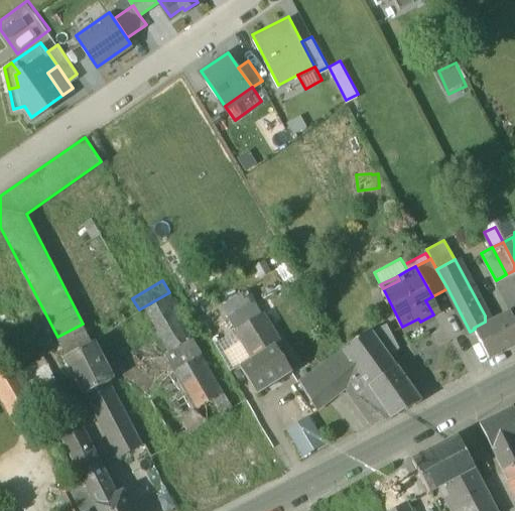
[(220,304),(235,329),(263,311),(247,287),(220,304)]
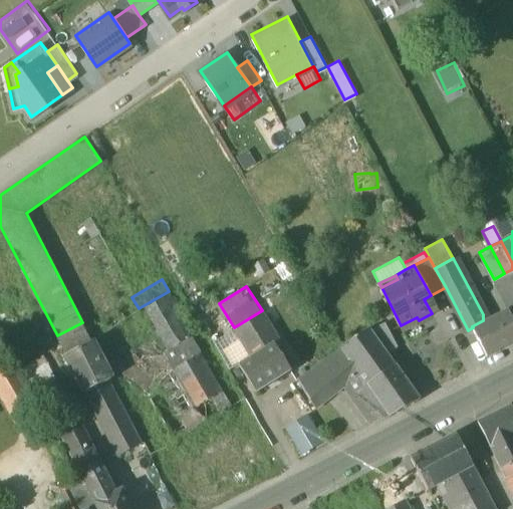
[(194,333),(169,291),(139,308),(108,326),(154,403),(149,406),(155,416),(160,413),(175,438),(230,406),(198,351),(191,355),(170,367),(161,352),(194,333)]
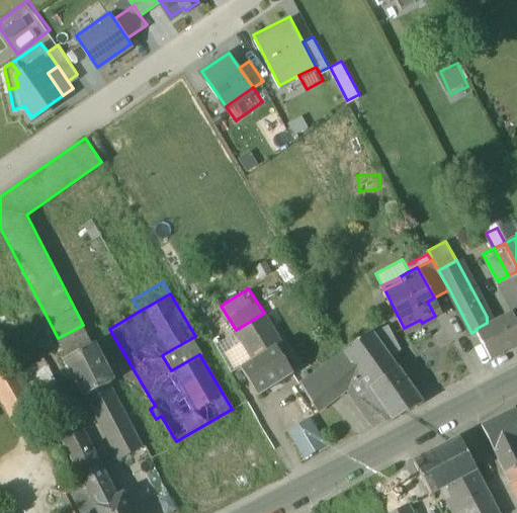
[(441,313),(434,297),(427,302),(435,316),(441,313)]
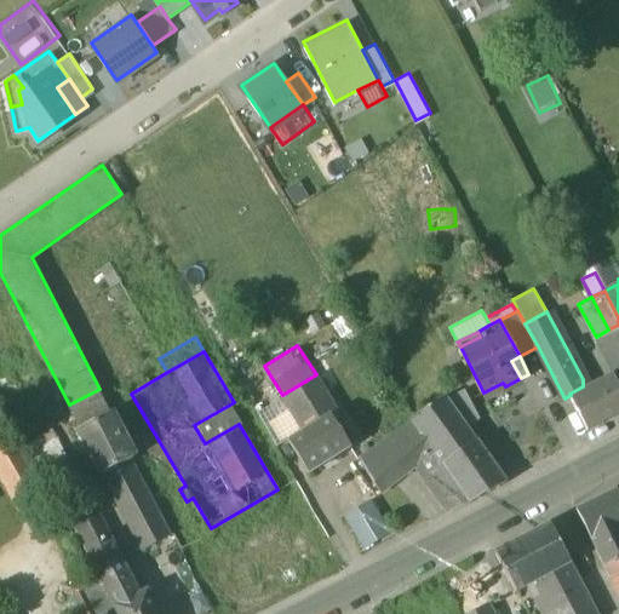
[(571,395),(588,426),(618,411),(618,383),(613,371),(583,386),(569,394),(571,395)]
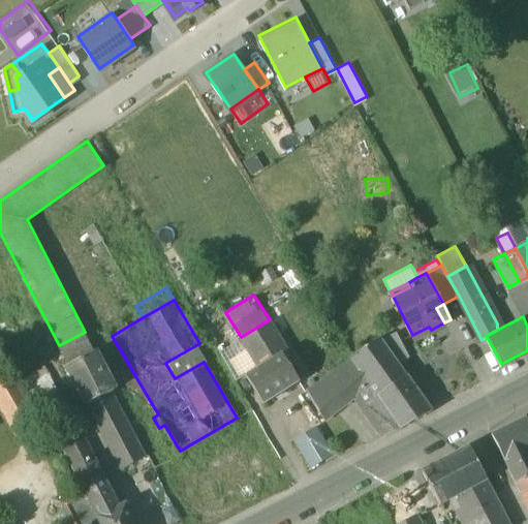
[(241,337),(259,366),(282,351),(287,348),(270,319),(241,337)]
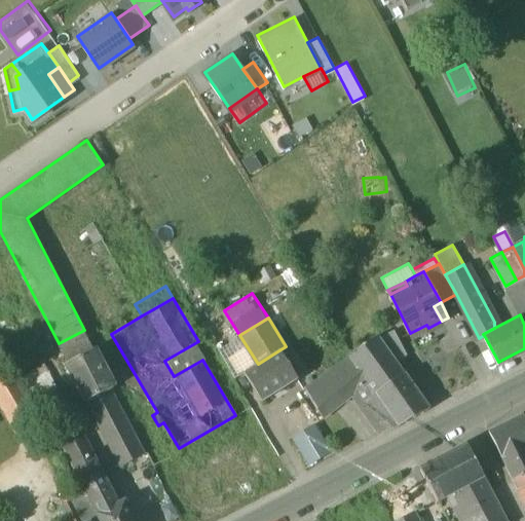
[(426,325),(410,333),(412,336),(428,328),(426,325)]
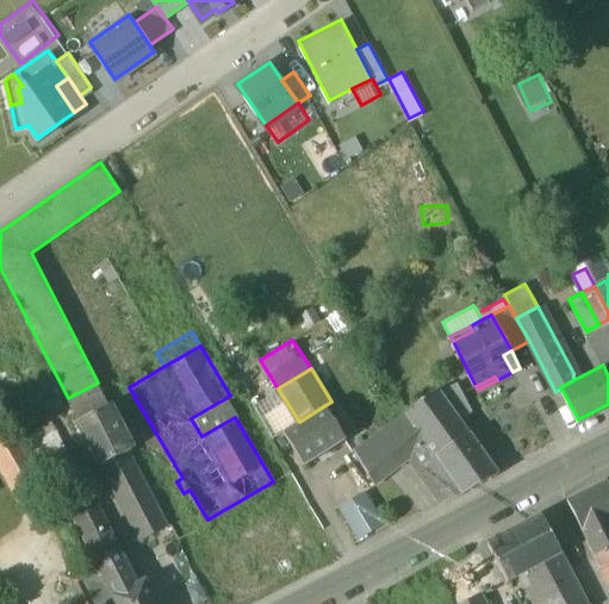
[(440,388),(461,417),(473,409),(458,379),(440,388)]
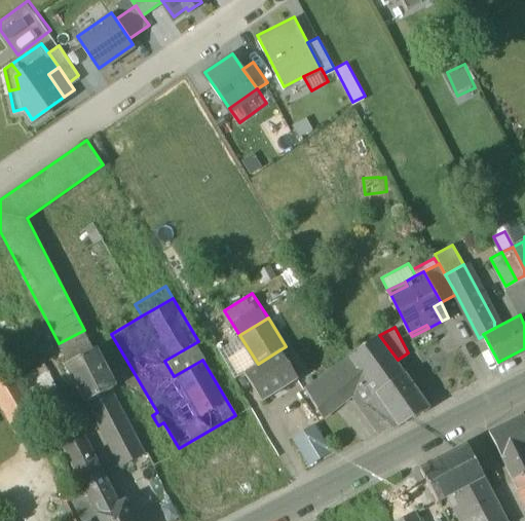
[(59,343),(68,362),(94,347),(84,330),(59,343)]
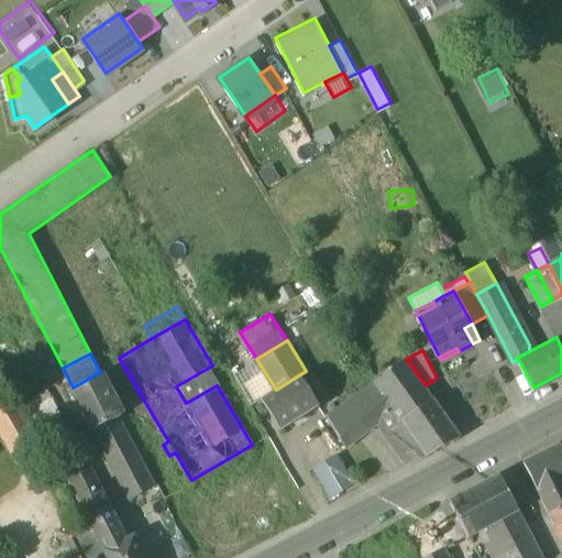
[(394,406),(401,418),(434,397),(426,385),(406,359),(405,357),(374,379),(394,406)]
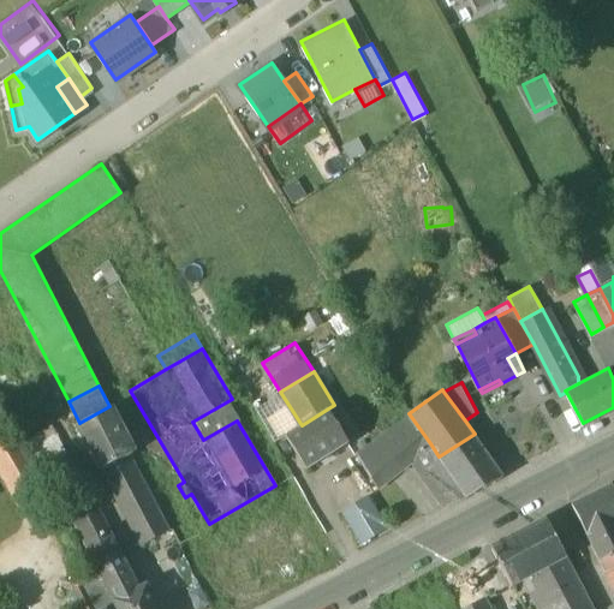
[(280,392),(256,407),(275,441),(286,435),(302,425),(280,392)]
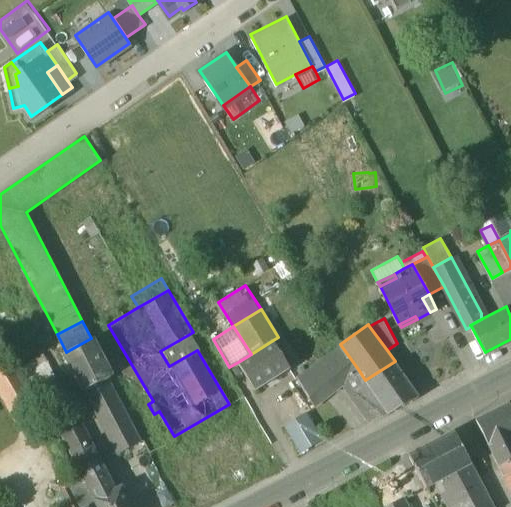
[(66,352),(85,389),(106,378),(111,375),(91,338),(66,352)]
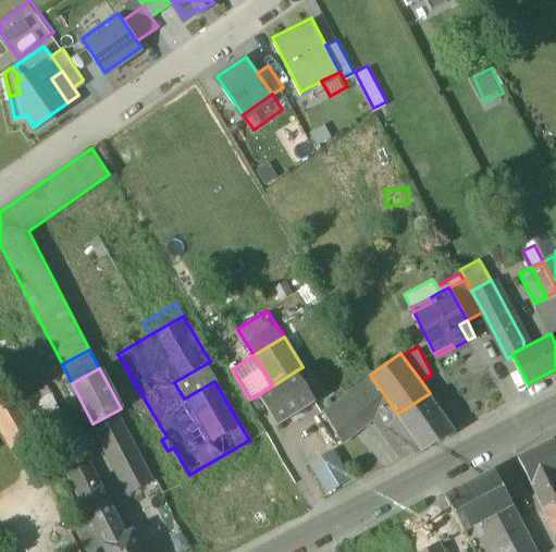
[(314,399),(297,370),(273,385),(259,394),(278,422),(314,399)]
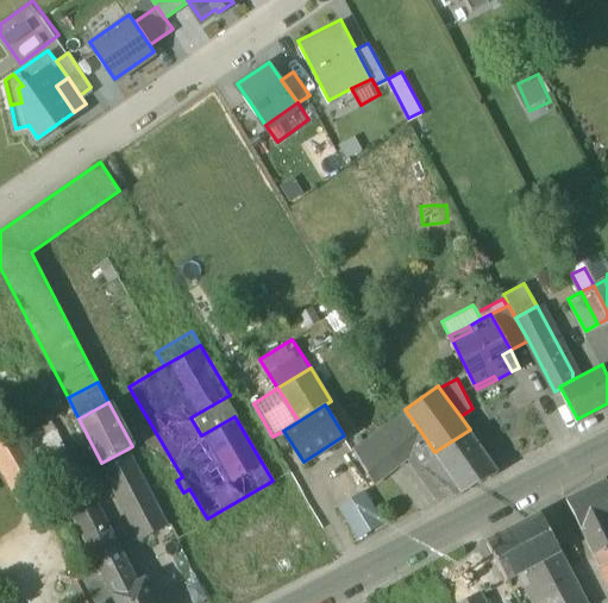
[(221,412),(226,421),(234,416),(237,414),(232,406),(227,409),(221,412)]
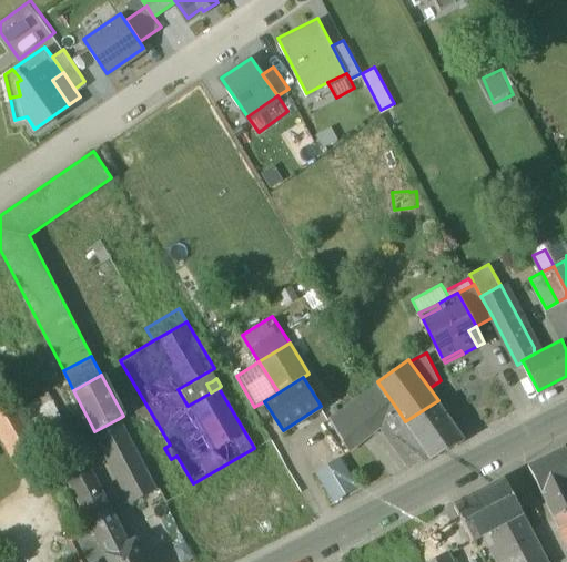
[(328,416),(350,448),(383,421),(397,409),(377,381),(328,416)]
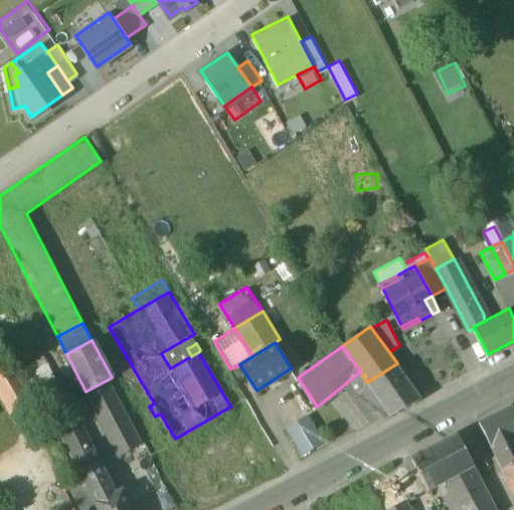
[(23,365),(35,389),(56,377),(44,354),(23,365)]
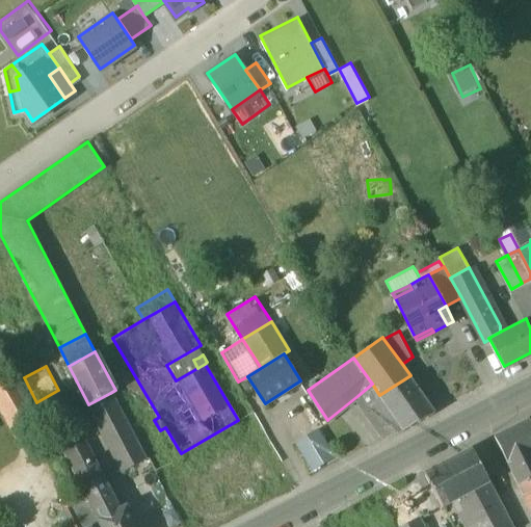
[(0,383),(0,402),(20,437),(43,423),(15,375),(0,383)]
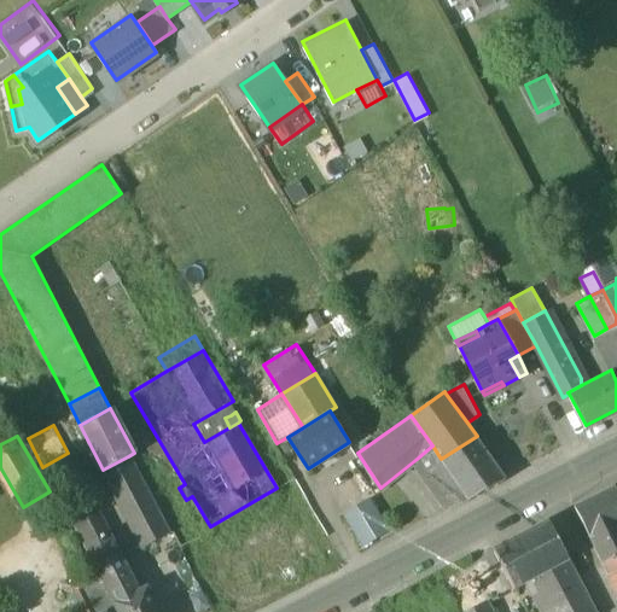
[(477,436),(441,459),(470,497),(506,477),(477,436)]
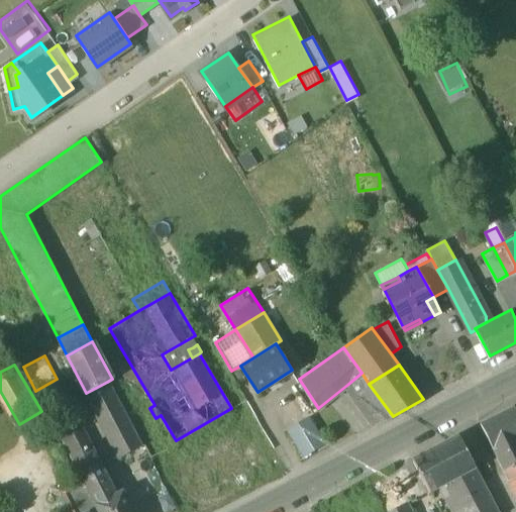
[(376,423),(393,416),(369,384),(362,373),(348,384),(376,423)]
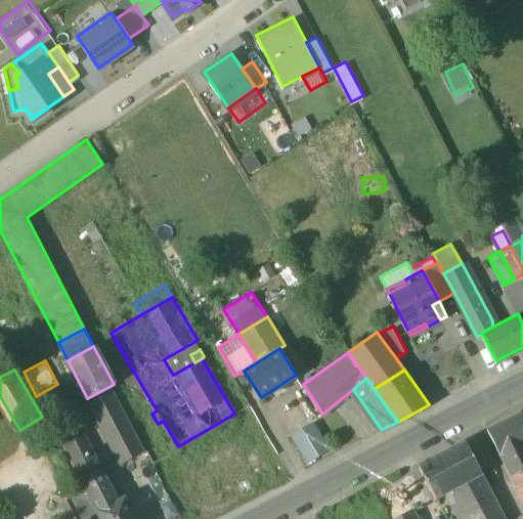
[(36,396),(47,418),(69,406),(57,384),(36,396)]
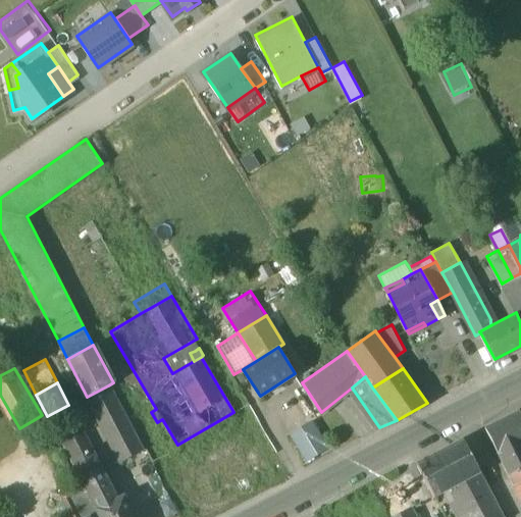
[(87,397),(119,458),(141,447),(108,385),(87,397)]
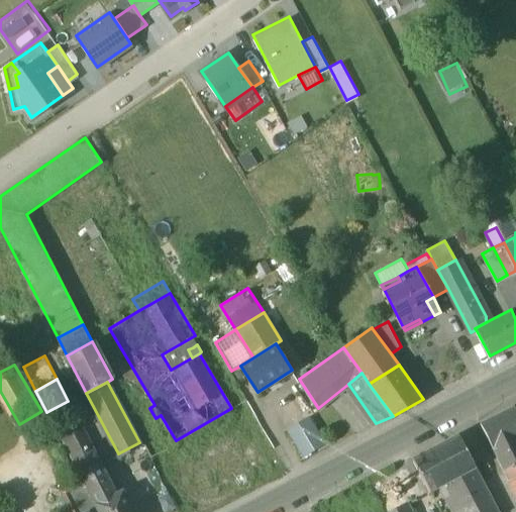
[(481,422),(494,447),(515,436),(515,408),(514,405),(481,422)]
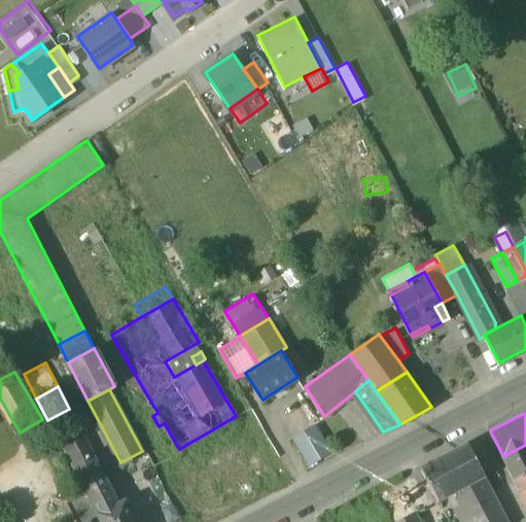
[(294,436),(310,462),(331,450),(315,423),(294,436)]
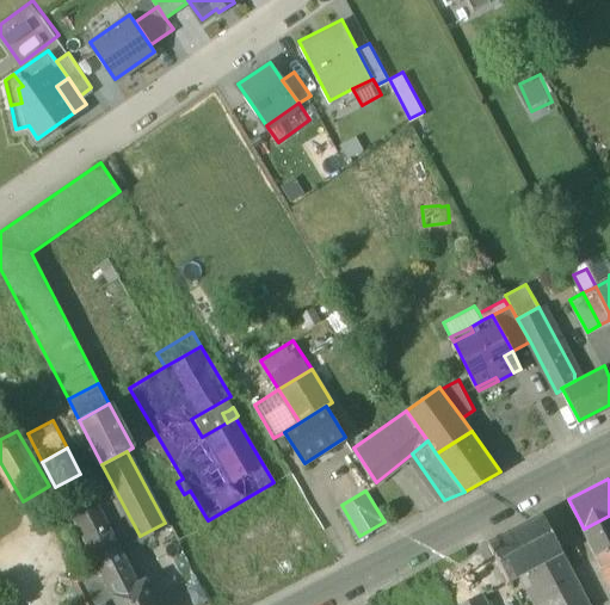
[(74,516),(85,538),(110,525),(98,502),(74,516)]
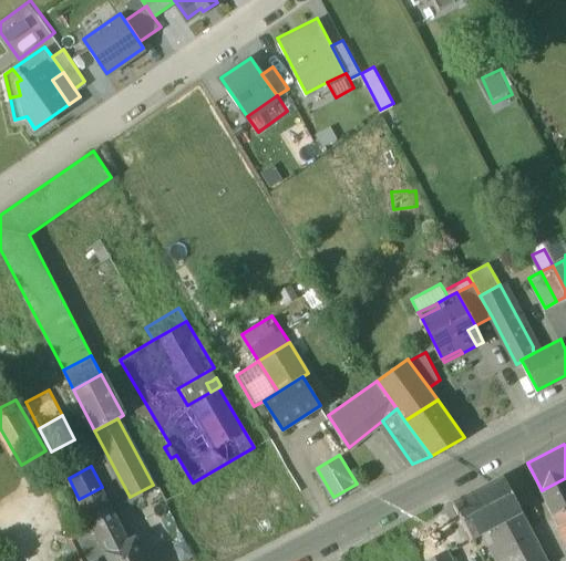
[(489,529),(497,546),(531,528),(503,476),(453,502),(473,537),(489,529)]
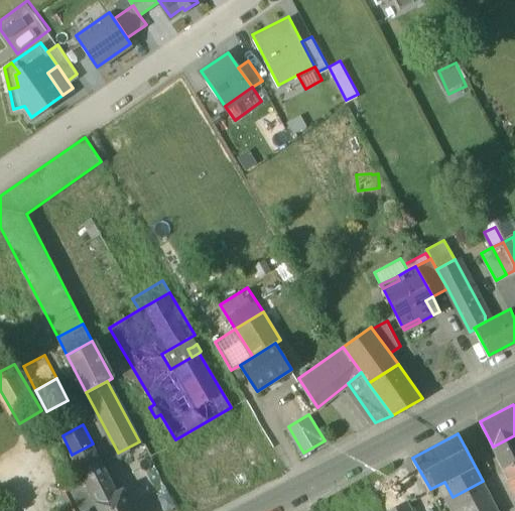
[(514,435),(493,446),(514,492),(514,435)]
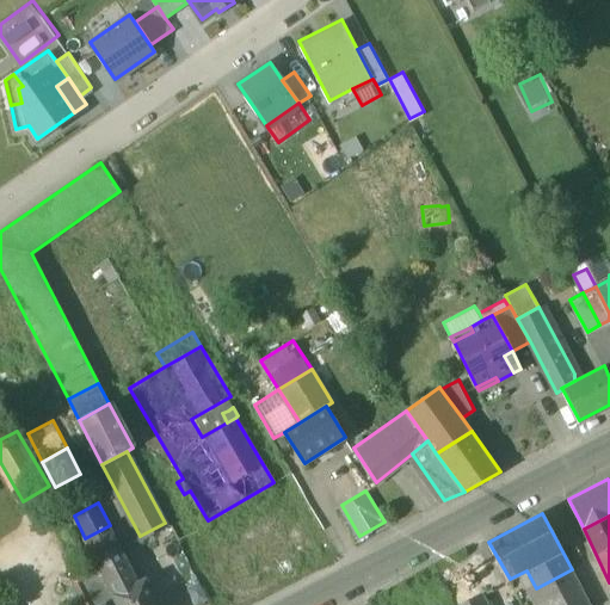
[(85,538),(96,557),(119,545),(110,525),(85,538)]
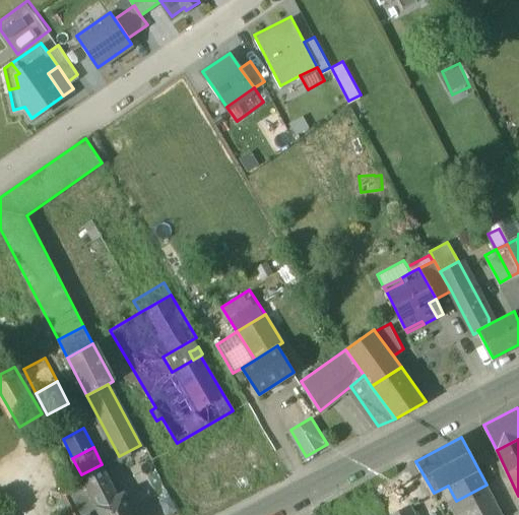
[(118,496),(102,464),(81,474),(85,481),(96,506),(118,496)]
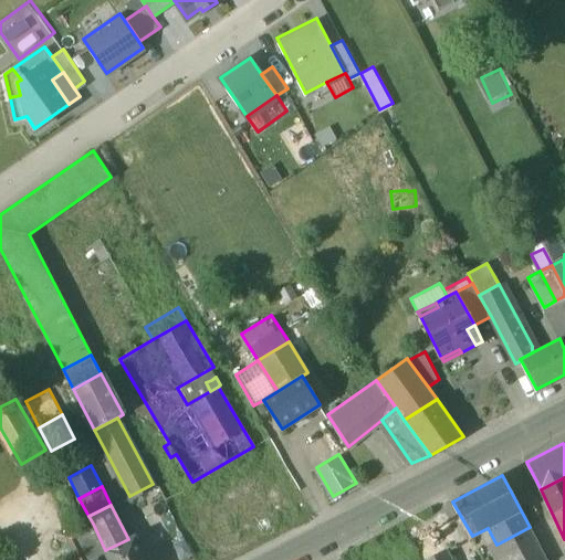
[(70,538),(80,559),(94,559),(98,559),(105,556),(108,555),(105,550),(93,524),(71,536),(70,538)]
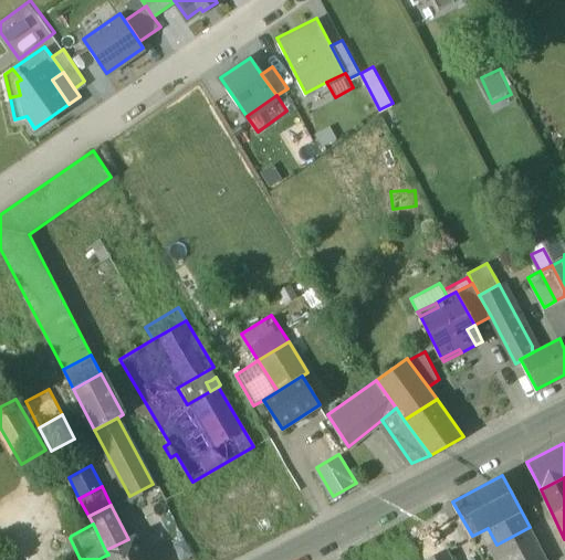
[(497,545),(504,559),(546,559),(530,527),(497,545)]
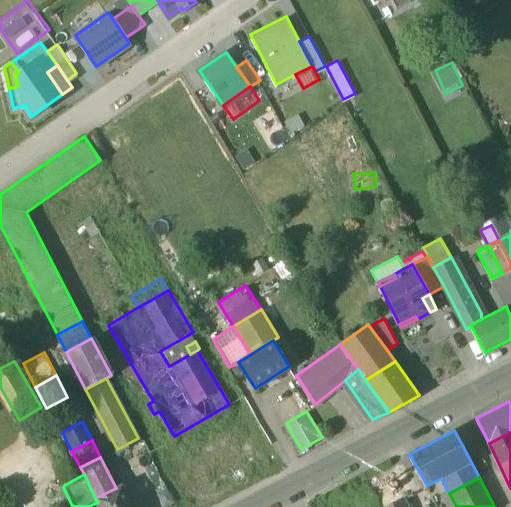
[(133,506),(122,485),(116,488),(95,498),(98,502),(100,506),(133,506)]
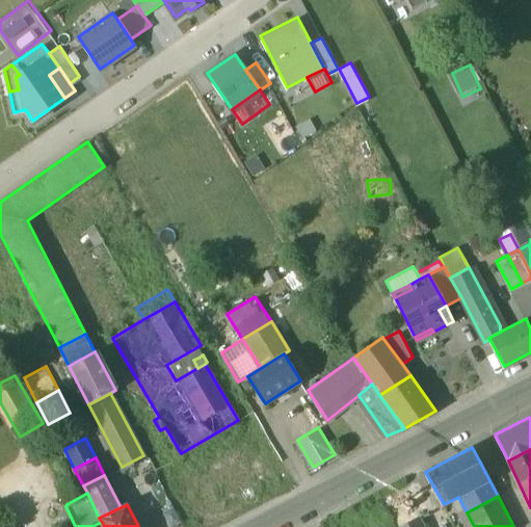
[(397,526),(425,526),(419,516),(397,526)]
